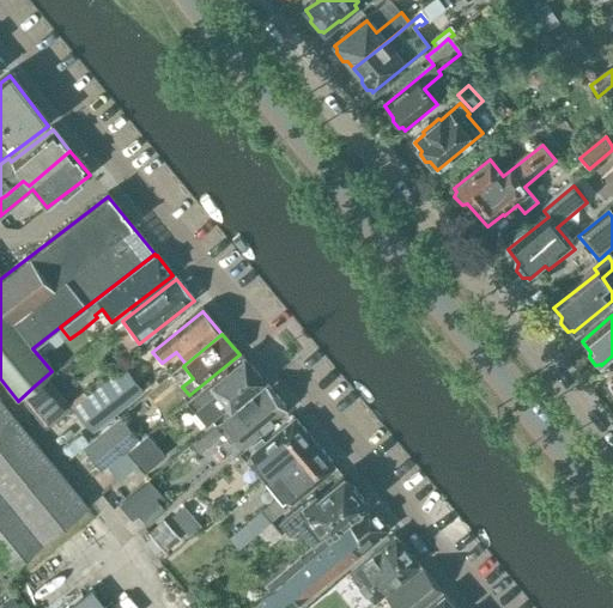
[(61,397),(90,375),(77,358),(48,380),(61,397)]
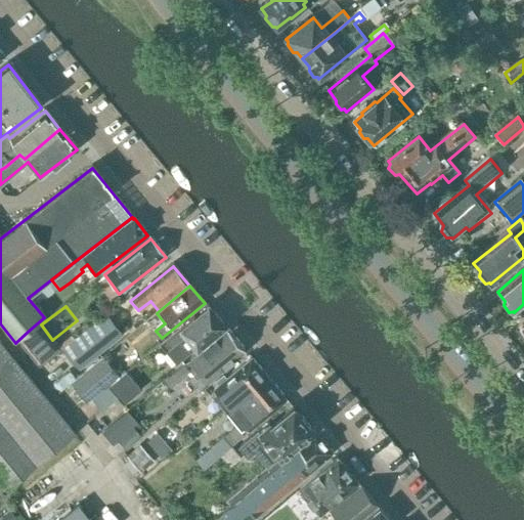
[(177,366),(224,327),(208,307),(194,318),(193,317),(160,345),(177,366)]
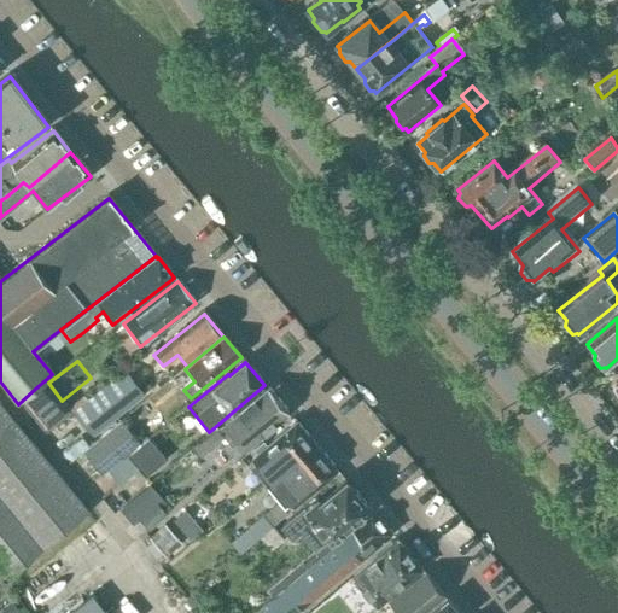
[(126,372),(73,414),(92,438),(145,395),(126,372)]
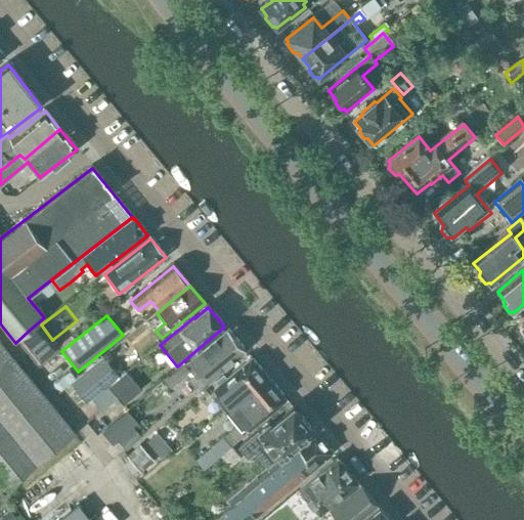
[(30,330),(16,342),(39,369),(59,351),(37,323),(30,330)]
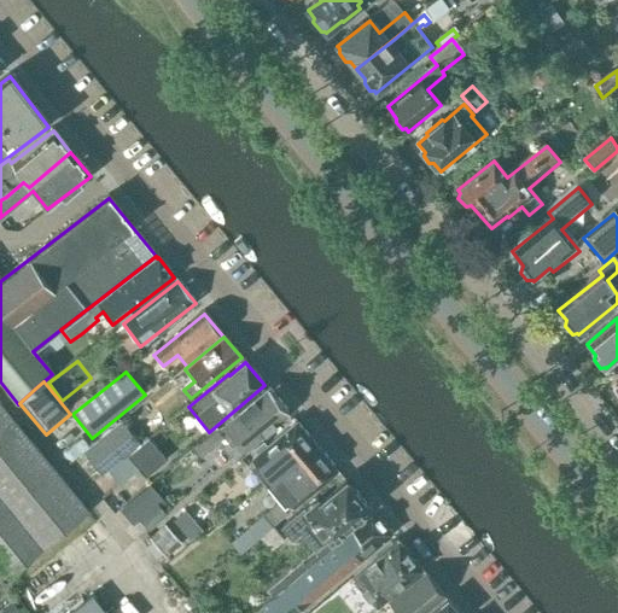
[(289,415),(268,390),(192,453),(198,459),(223,438),(231,448),(238,443),(244,450),(289,415)]
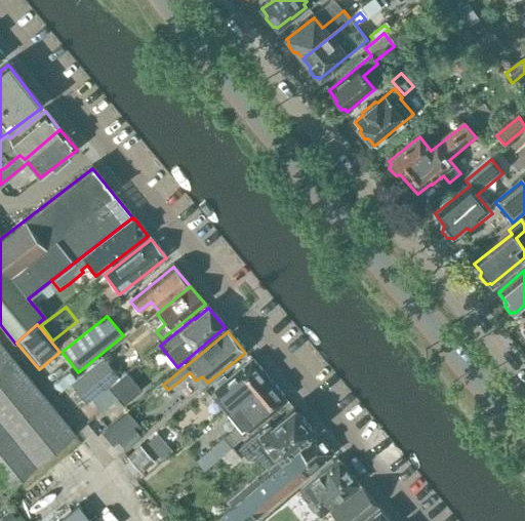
[(0,481),(6,489),(73,436),(37,392),(0,348),(0,481)]
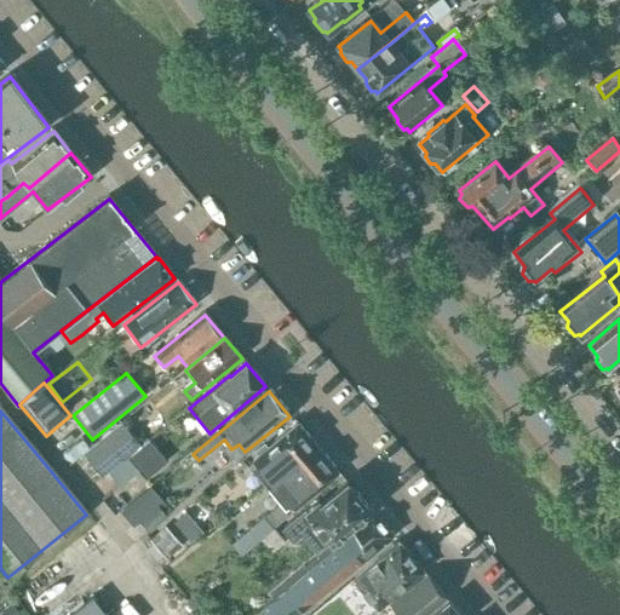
[(85,457),(103,480),(108,476),(145,444),(127,421),(85,457)]
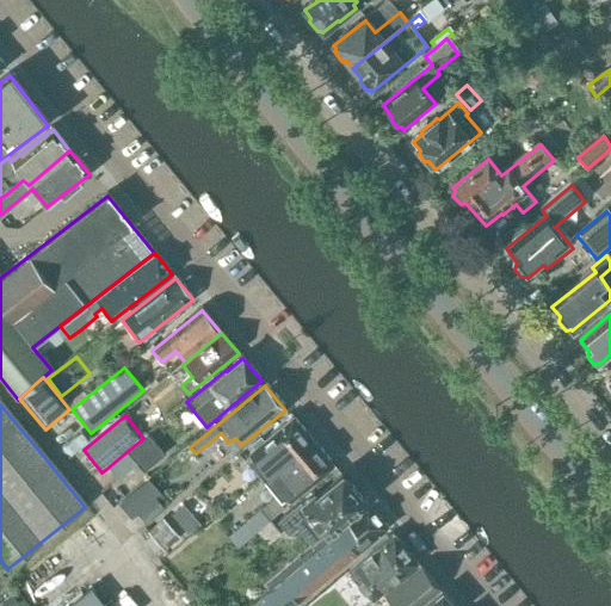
[(261,472),(265,477),(296,451),(303,450),(313,440),(308,433),(306,434),(292,418),(248,453),(263,471),(261,472)]
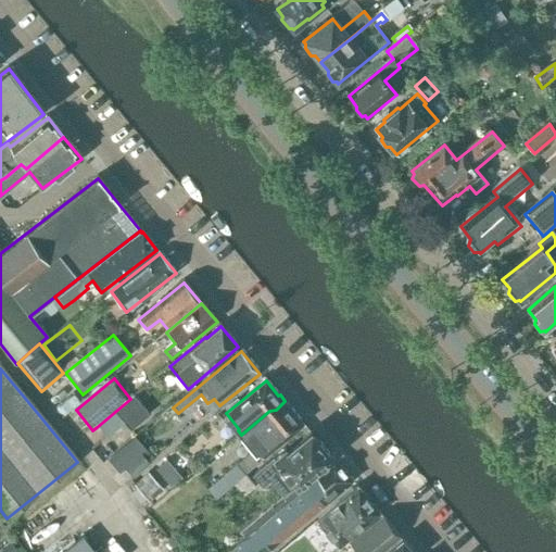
[(130,399),(97,427),(106,438),(123,424),(129,431),(149,415),(133,397),(130,399)]
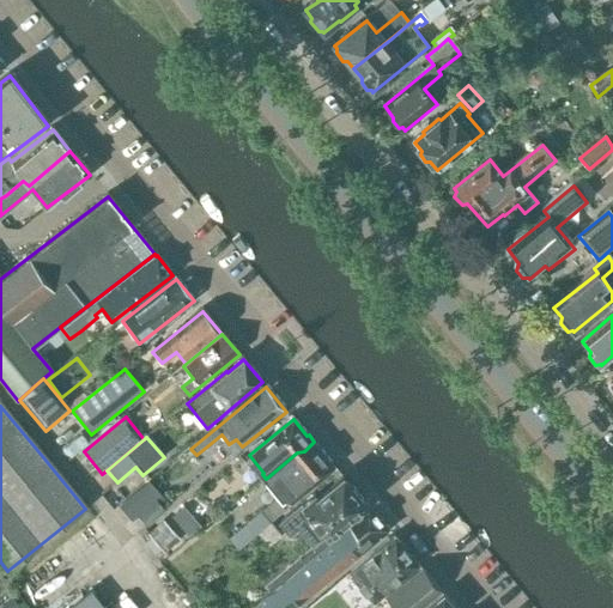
[(289,504),(334,468),(317,449),(319,448),(314,442),(304,451),(297,453),(266,479),(273,488),(275,487),(289,504)]
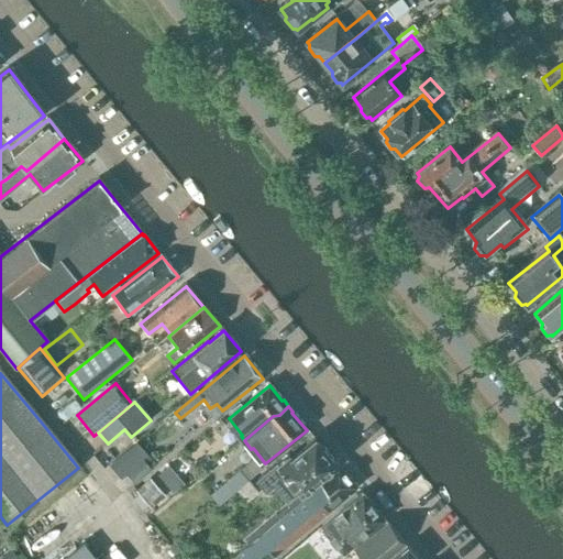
[(297,496),(335,463),(321,447),(313,439),(290,460),(288,457),(256,484),(264,494),(273,488),(287,506),(298,497),(297,496)]
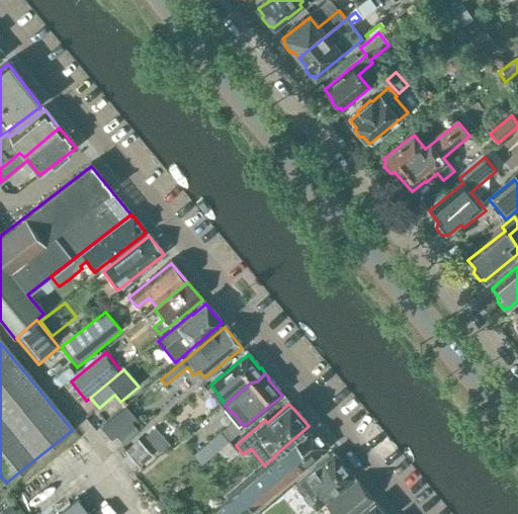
[(125,409),(101,430),(111,443),(116,439),(123,448),(140,435),(132,425),(136,421),(125,409)]
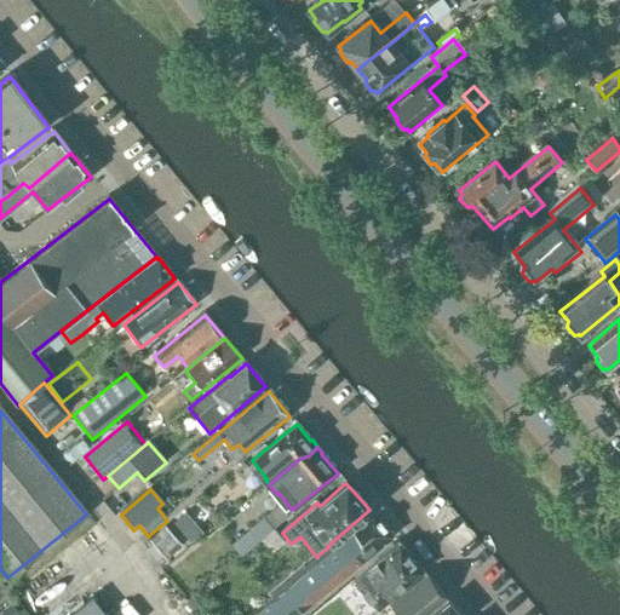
[(371,511),(328,547),(316,557),(269,597),(273,602),(258,614),(302,614),(392,538),(371,511)]
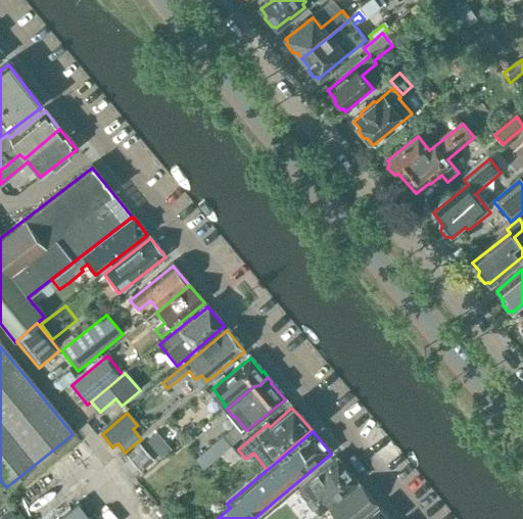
[(156,435),(147,444),(160,460),(171,452),(156,435)]
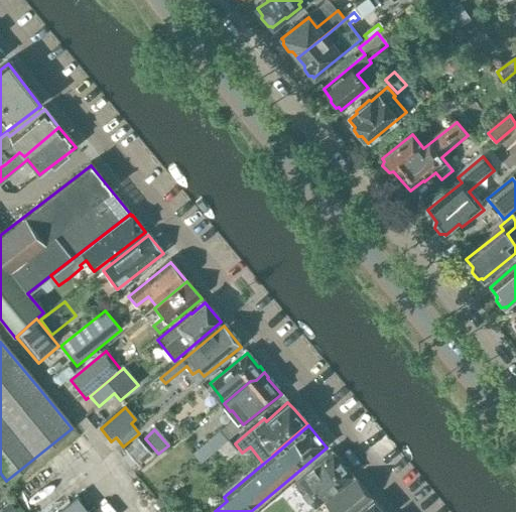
[(216,452),(227,441),(219,432),(192,457),(200,466),(216,452)]
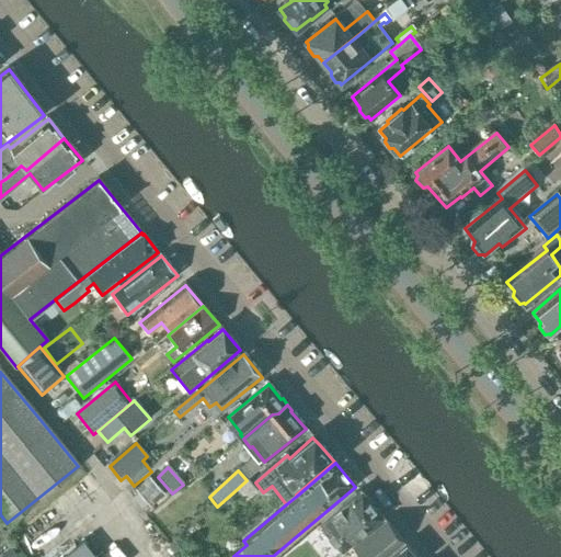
[(247,480),(235,491),(245,503),(258,492),(247,480)]
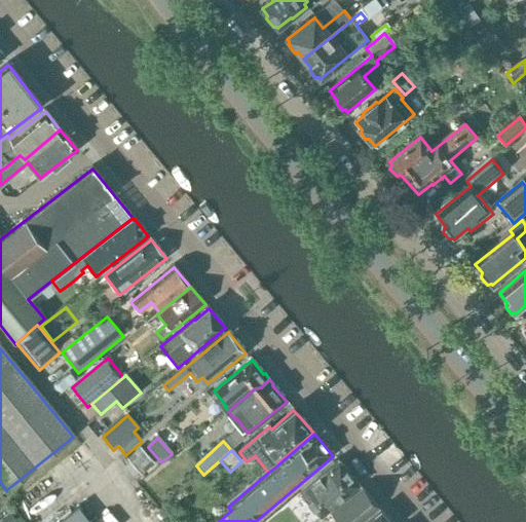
[(126,465),(138,478),(153,463),(141,451),(126,465)]
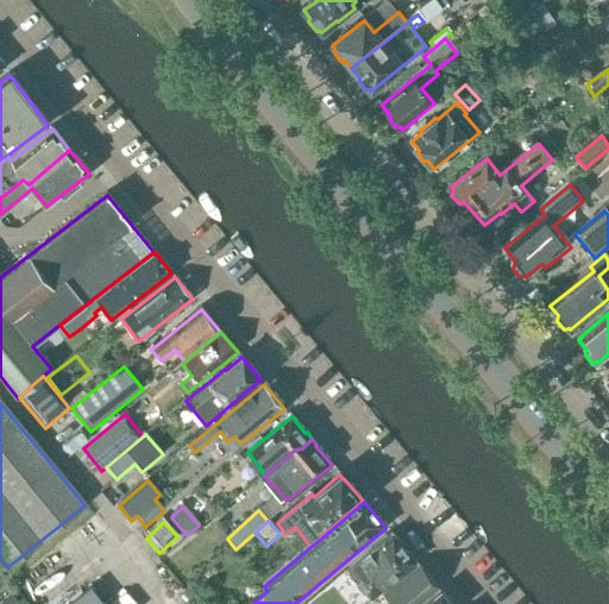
[(415,564),(391,534),(347,571),(371,601),(415,564)]
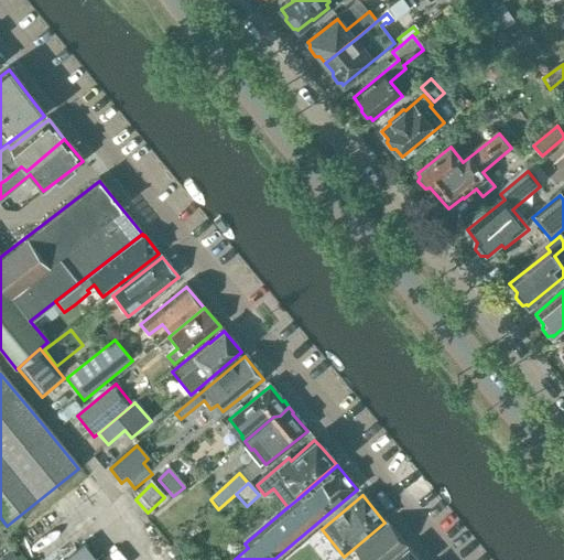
[(389,559),(405,546),(388,525),(355,550),(361,559),(389,559)]
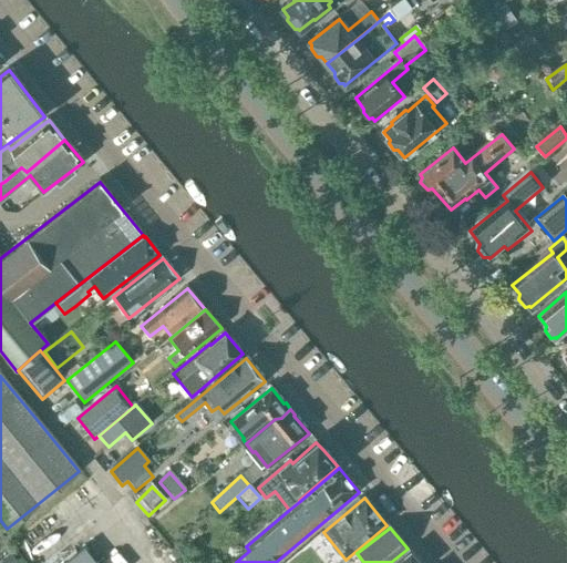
[(96,562),(85,550),(69,562),(96,562)]
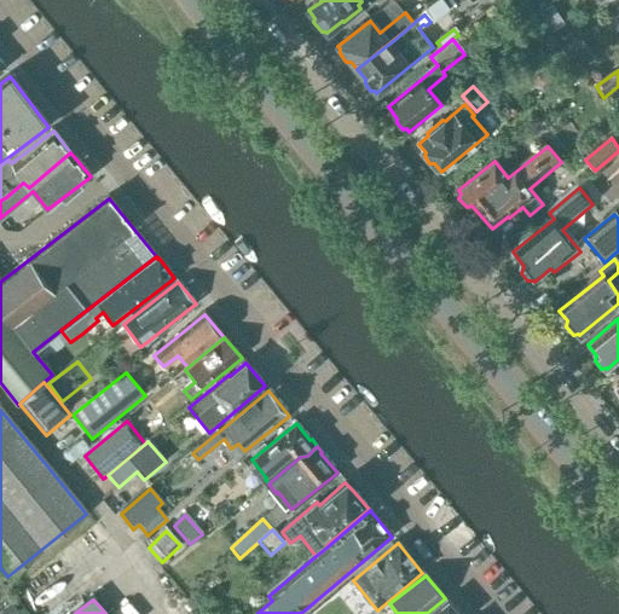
[(458,613),(447,600),(431,613),(458,613)]
